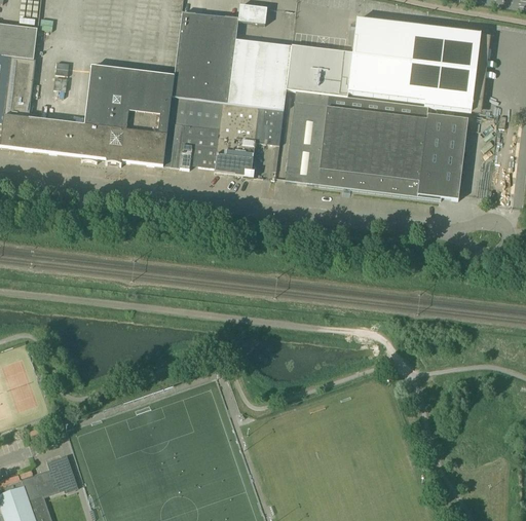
[(239,3),(238,16),(237,20),(265,23),(267,6),(239,3)]
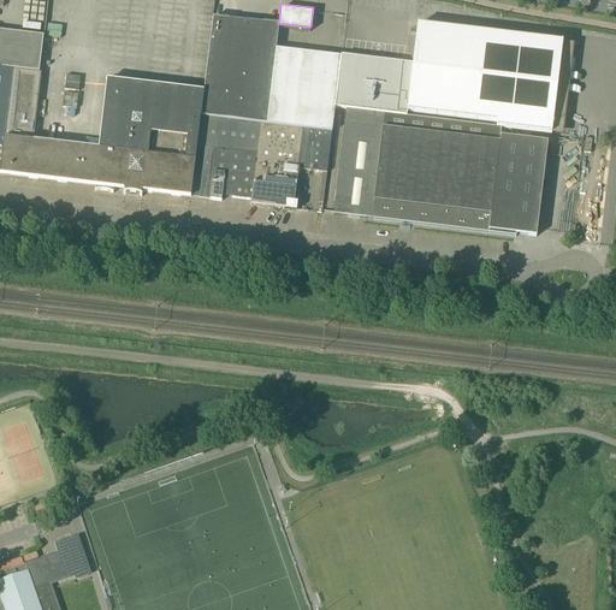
[(201,111),(260,118),(267,119),(274,57),(278,23),(279,19),(276,18),(276,19),(267,18),(264,17),(229,15),(213,12),(212,24),(213,24),(205,87),(203,87),(201,111)]
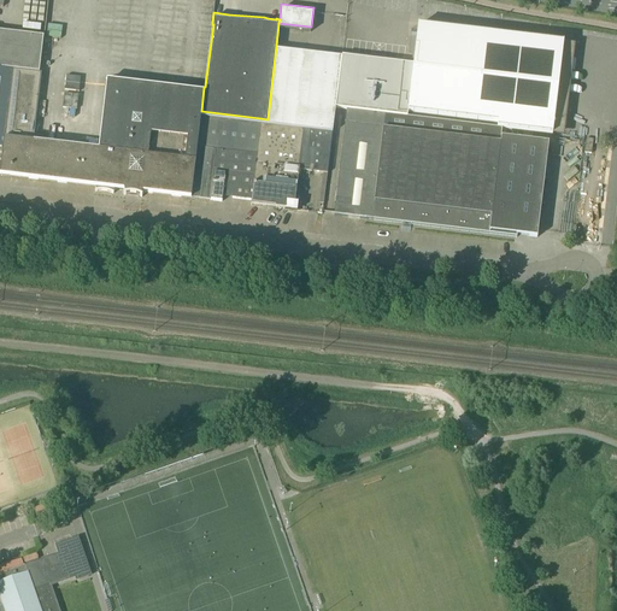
[(335,103),(347,104),(406,111),(501,123),(552,129),(563,130),(574,39),(418,21),(417,25),(412,24),(411,33),(417,33),(413,59),(383,56),(383,52),(378,52),(372,51),(372,54),(342,51),(340,64),(335,103)]
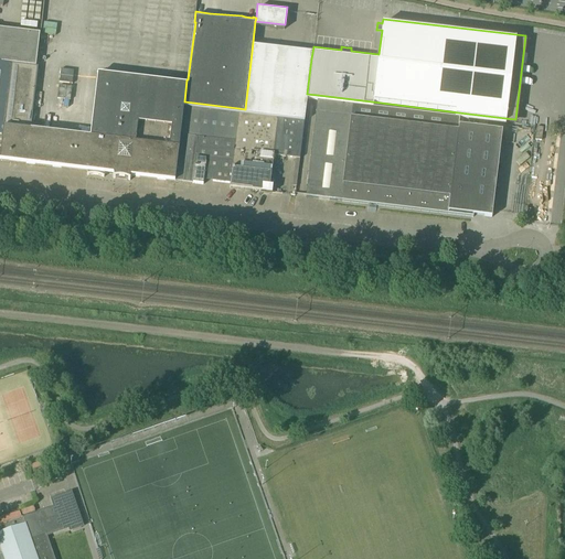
[(0,57),(11,58),(35,62),(40,28),(0,23),(0,57)]
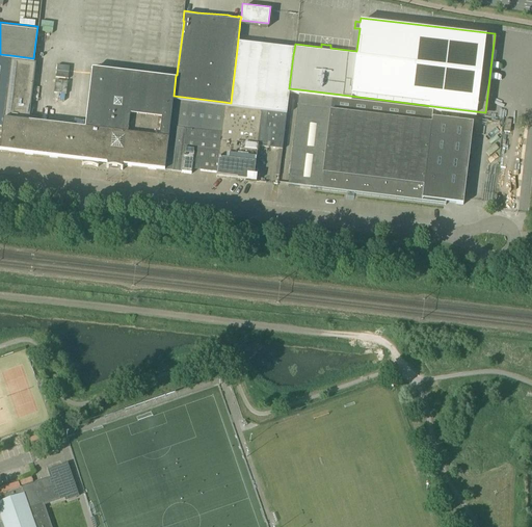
[(286,109),(289,88),(293,55),(237,49),(231,103),(286,109)]
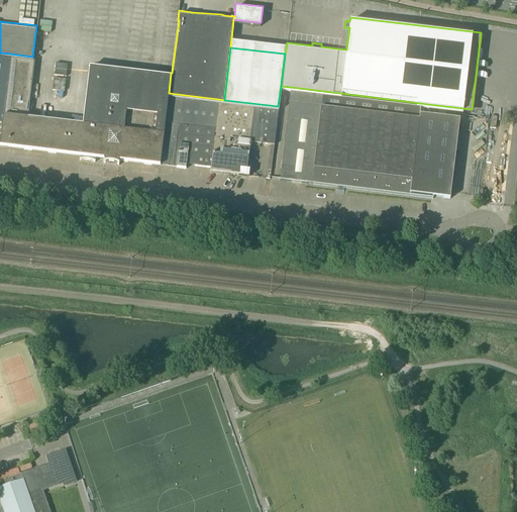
[(0,141),(10,54),(0,53),(0,141)]
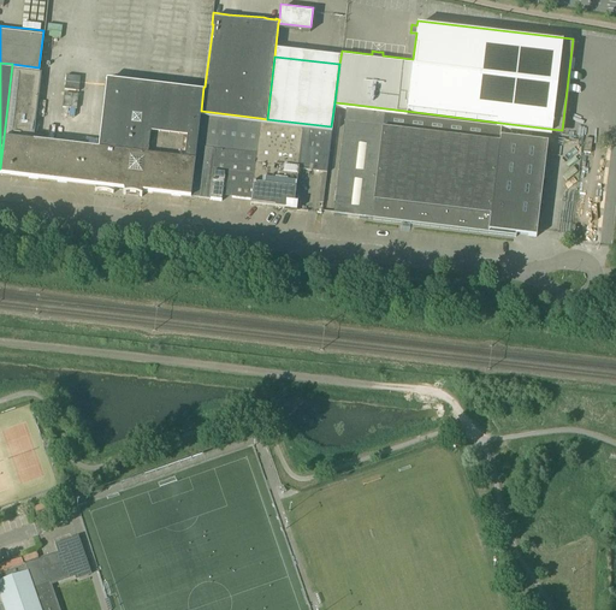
[(201,111),(203,87),(106,75),(98,144),(33,137),(41,67),(39,67),(12,64),(0,169),(95,181),(95,184),(95,185),(101,185),(107,185),(113,188),(113,187),(114,183),(124,185),(125,188),(123,189),(125,189),(132,189),(140,190),(142,191),(142,190),(141,190),(142,187),(190,193),(195,157),(201,111)]
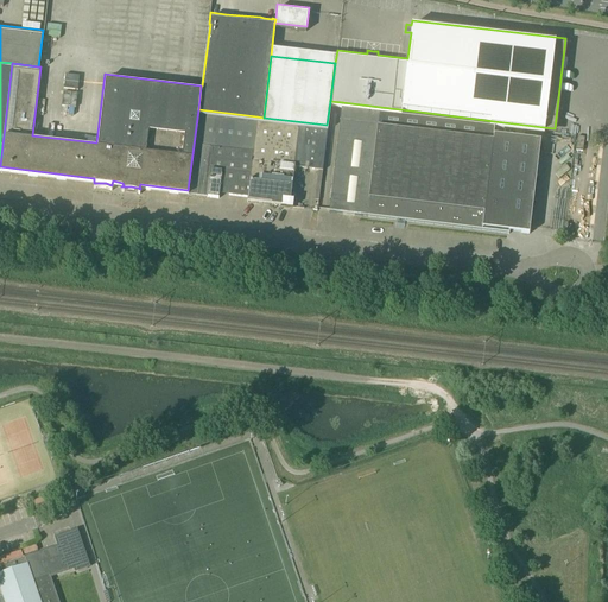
[(530,228),(530,222),(540,135),(493,130),(494,121),(400,109),(342,102),(329,207),(510,228),(510,226),(530,228)]
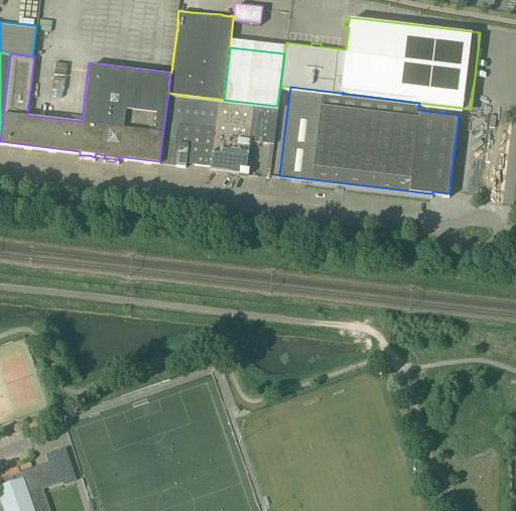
[(195,161),(211,163),(215,125),(218,99),(168,93),(163,131),(159,161),(185,164),(186,155),(195,156),(195,161)]
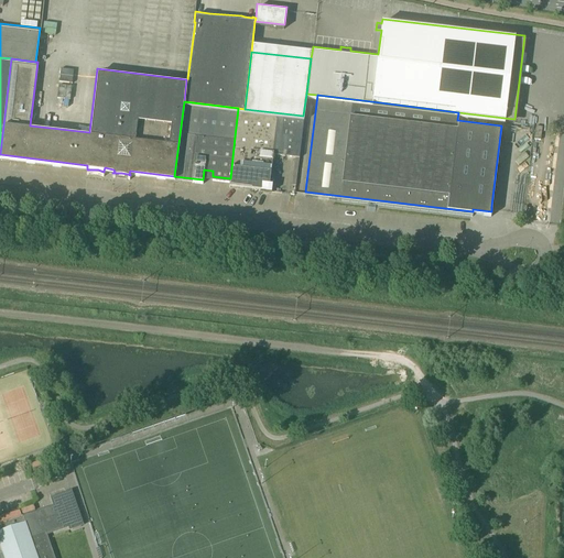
[(235,137),(230,178),(229,183),(271,187),(272,177),(269,177),(272,151),(299,154),(303,116),(245,109),(238,108),(235,137)]
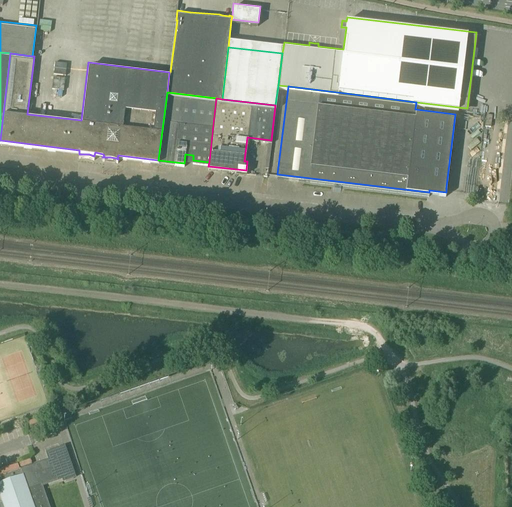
[(479,429),(471,433),(477,444),(484,440),(479,429)]
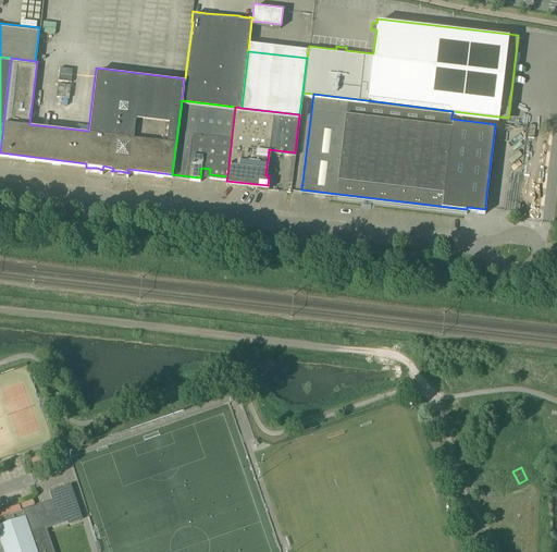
[(70,513),(72,519),(81,516),(67,481),(49,488),(52,495),(63,492),(70,513)]
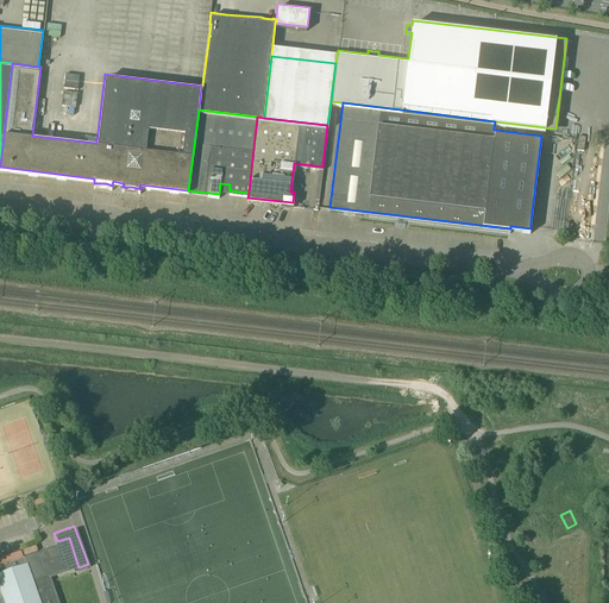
[(57,602),(46,571),(76,560),(69,538),(57,541),(25,552),(42,602),(57,602)]
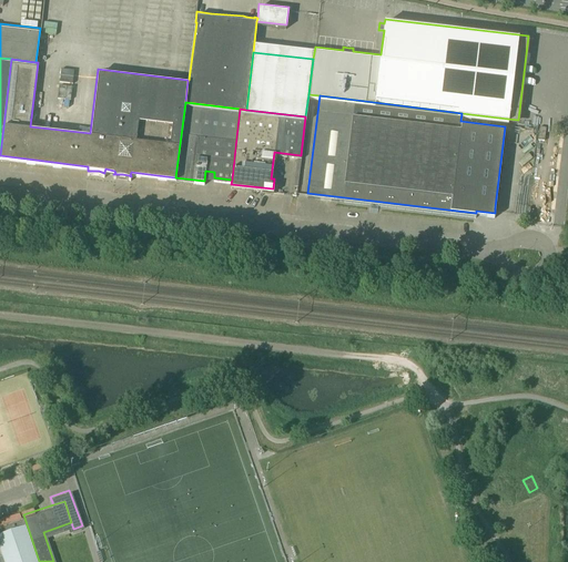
[(34,504),(21,508),(23,513),(36,509),(34,504)]
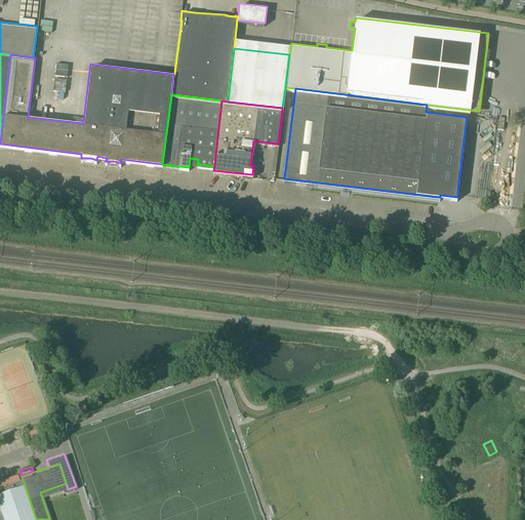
[(17,471),(0,476),(0,481),(19,476),(17,471)]
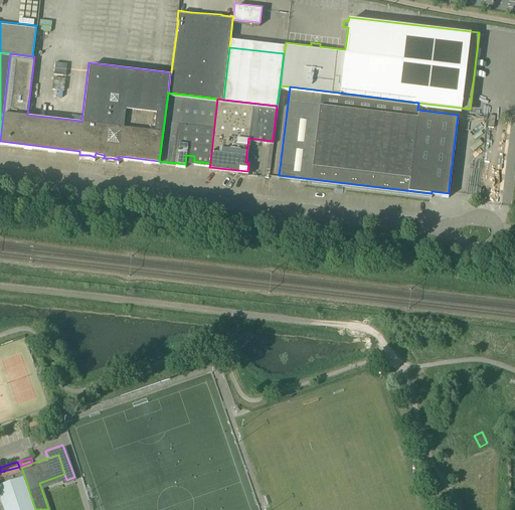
[(35,509),(21,467),(20,468),(21,469),(0,476),(0,495),(2,501),(0,501),(0,509),(35,509)]
